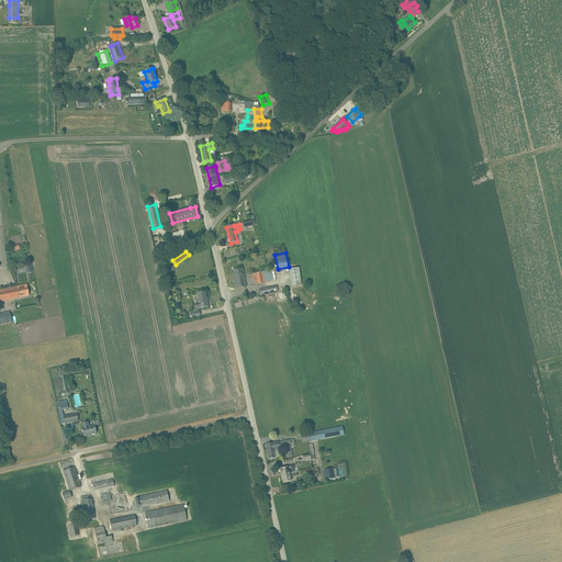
[(243,268),(238,269),(233,270),(235,279),(234,279),(236,290),(246,288),(243,268)]
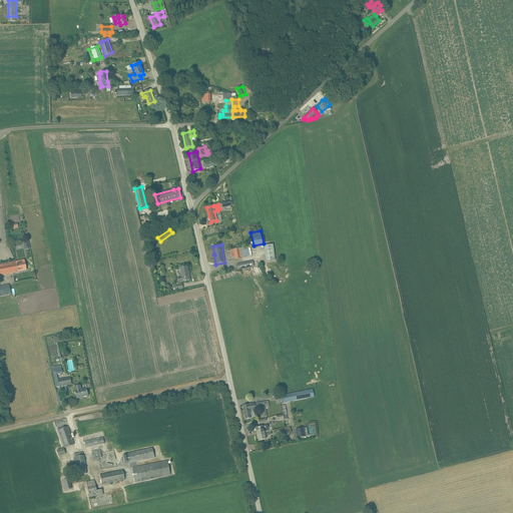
[(264,245),(266,262),(276,260),(274,244),(264,245)]
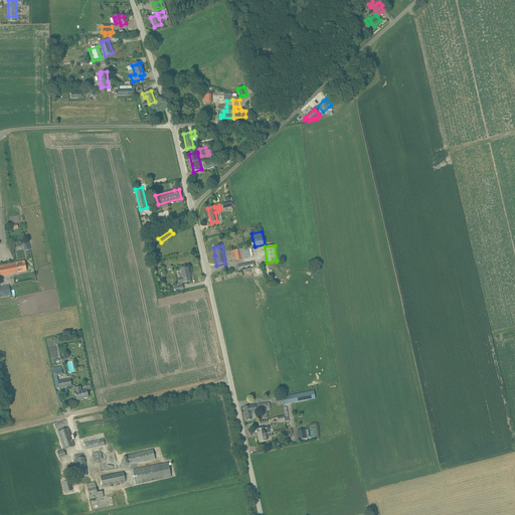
[(231,254),(232,259),(235,258),(236,261),(242,260),(242,259),(249,258),(247,248),(240,249),(230,251),(231,254)]
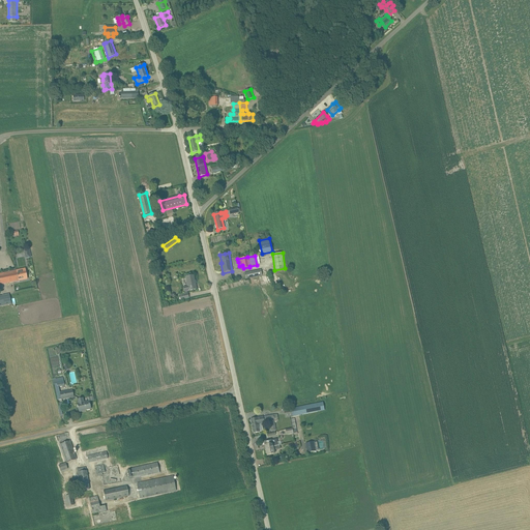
[(0,285),(27,280),(26,274),(25,269),(0,273),(0,285)]
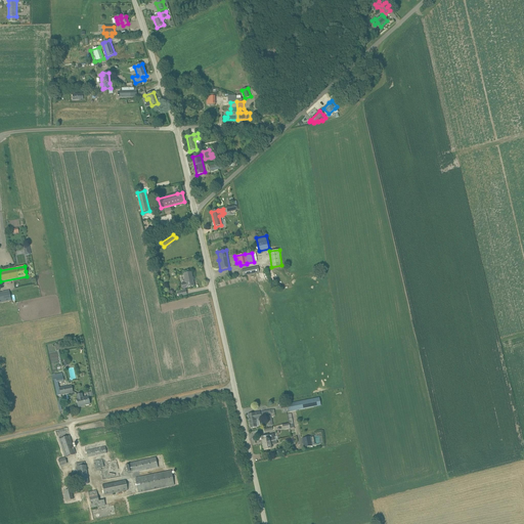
[(242,270),(243,275),(259,272),(258,266),(242,270)]
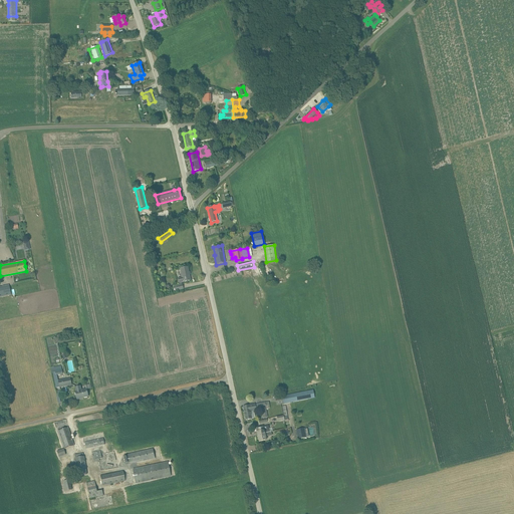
[(188,267),(183,268),(180,269),(182,277),(178,278),(180,285),(175,287),(175,290),(183,289),(182,282),(191,280),(188,267)]
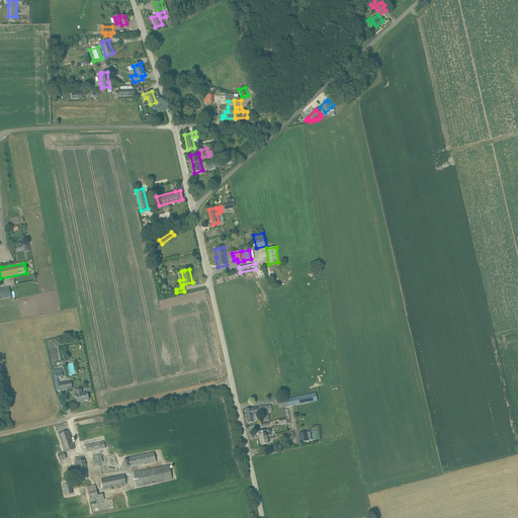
[(9,287),(0,288),(0,298),(11,297),(11,296),(9,288),(9,287)]
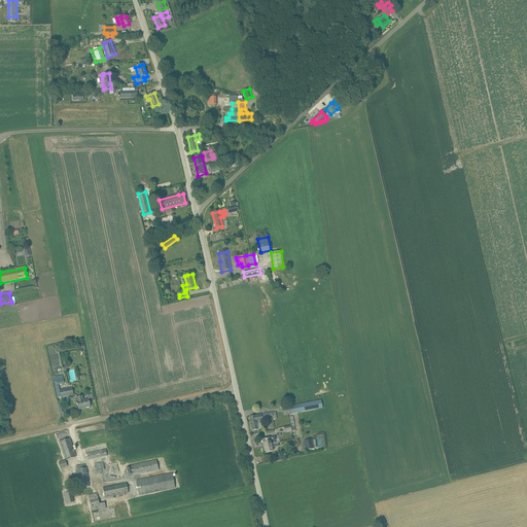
[(55,382),(58,398),(59,398),(62,397),(73,395),(71,388),(60,390),(59,385),(64,383),(63,379),(55,380),(55,382)]
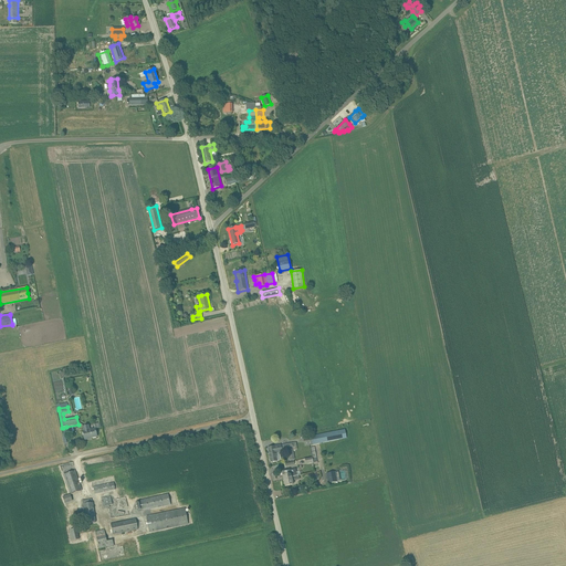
[(95,429),(88,430),(88,426),(83,427),(84,431),(83,431),(84,439),(91,438),(97,437),(95,429)]
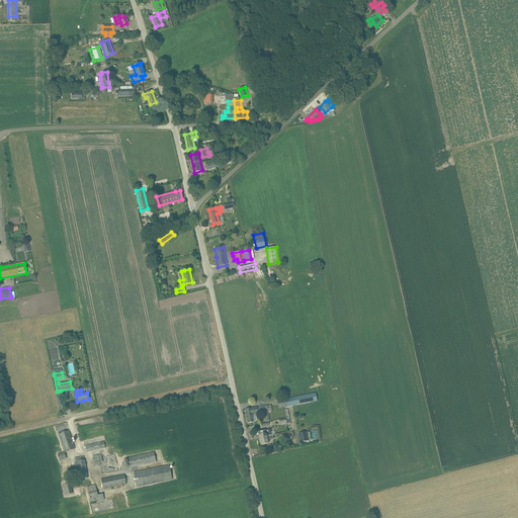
[(317,401),(316,397),(316,394),(309,395),(277,401),(278,409),(311,403),(310,402),(317,401)]
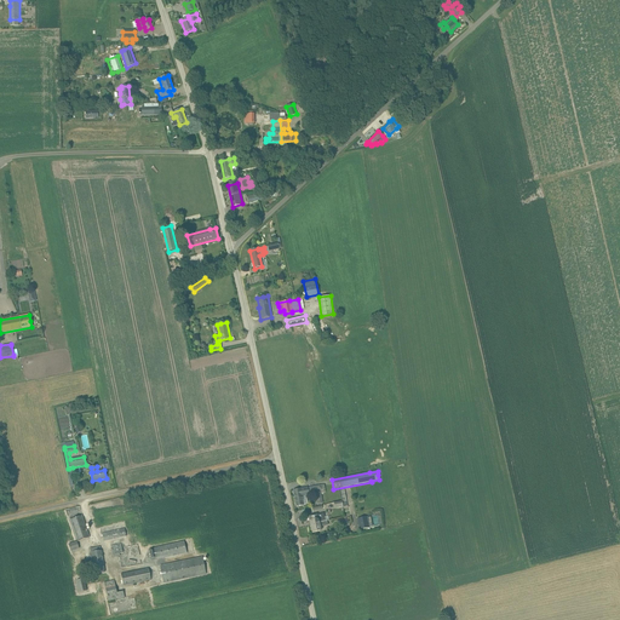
[(325,489),(325,484),(309,488),(310,493),(315,492),(315,494),(314,494),(315,500),(316,500),(317,505),(322,504),(320,491),(325,489)]
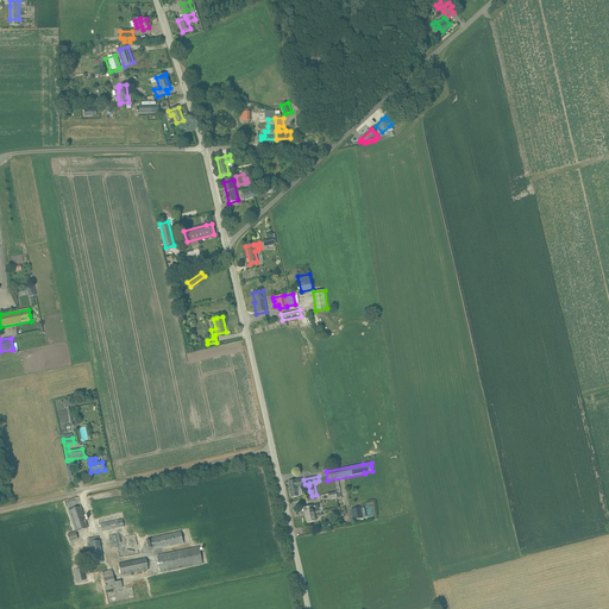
[(295,479),(295,481),(288,482),(292,497),(299,496),(296,488),(303,487),(302,478),(295,479)]
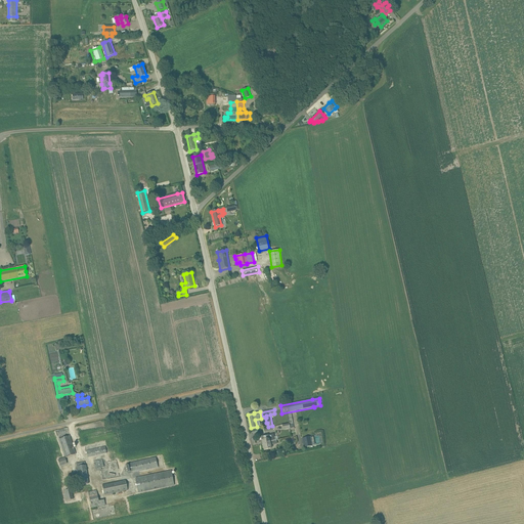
[(269,442),(275,440),(273,434),(268,435),(260,436),(261,441),(262,441),(263,444),(269,442)]
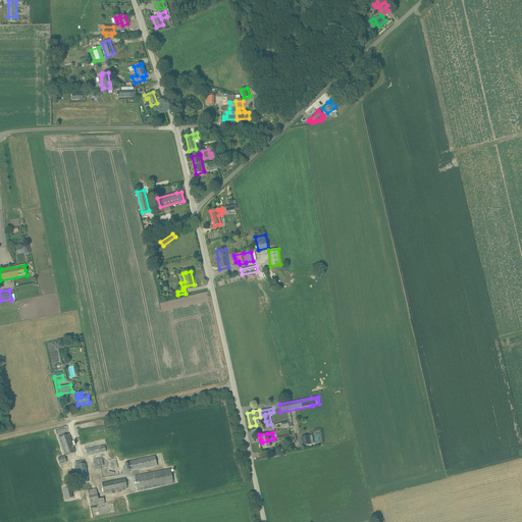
[(59,437),(65,456),(75,453),(69,434),(59,437)]
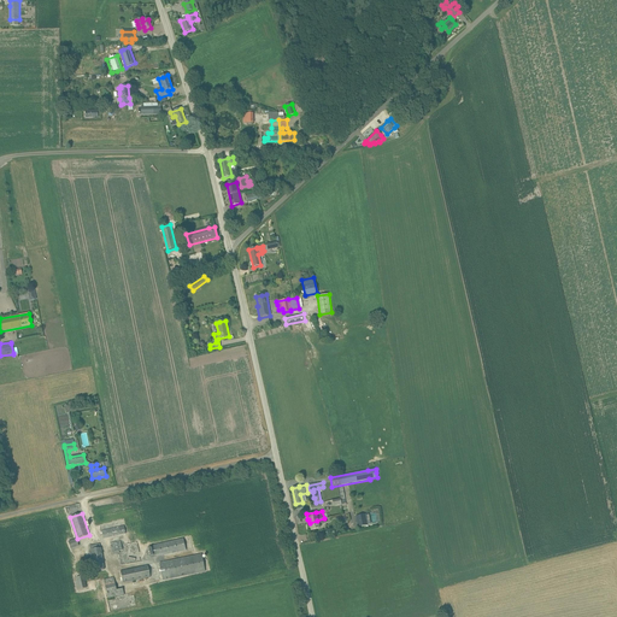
[(366,524),(364,515),(356,517),(358,527),(366,524)]
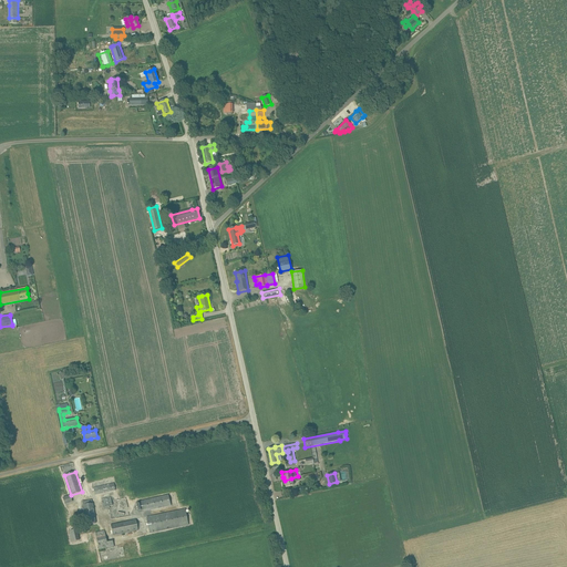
[(299,476),(298,476),(291,478),(285,481),(286,487),(294,486),(292,482),(300,481),(299,476)]
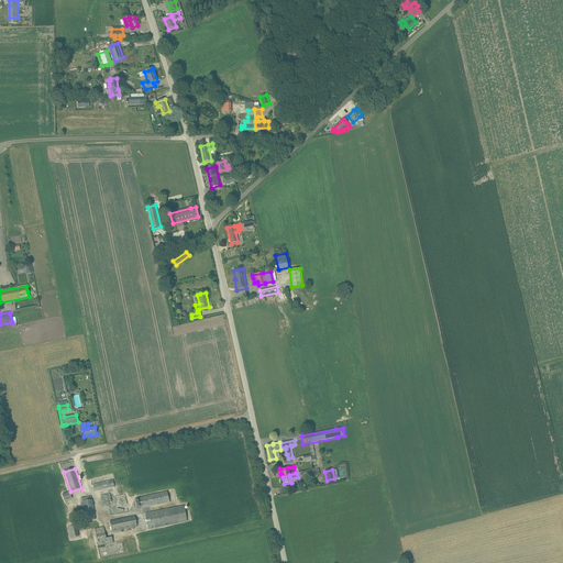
[(114,487),(113,479),(92,485),(95,492),(114,487)]
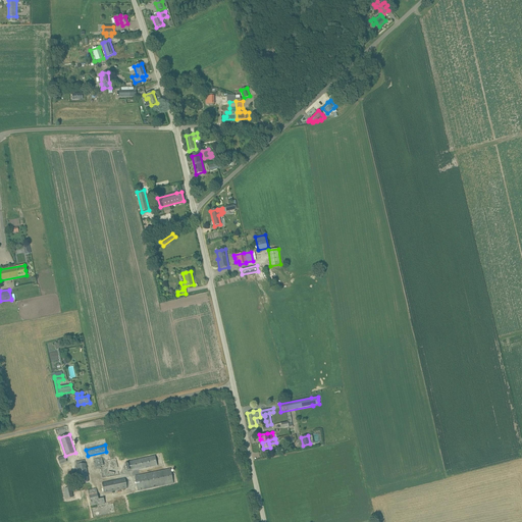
[(127,472),(157,466),(155,456),(125,463),(127,472)]
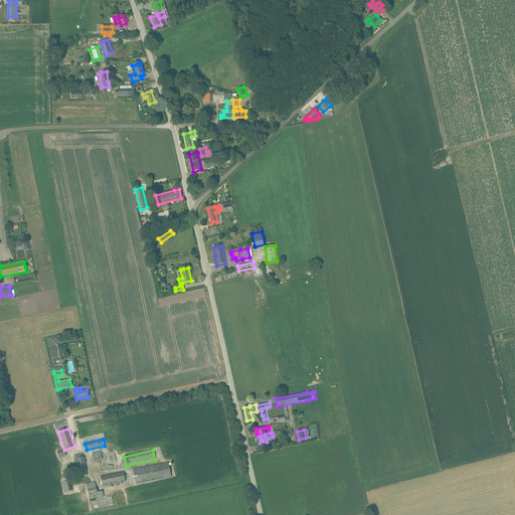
[(101,452),(92,454),(95,464),(97,463),(98,464),(99,463),(99,462),(100,462),(100,460),(102,460),(101,452)]
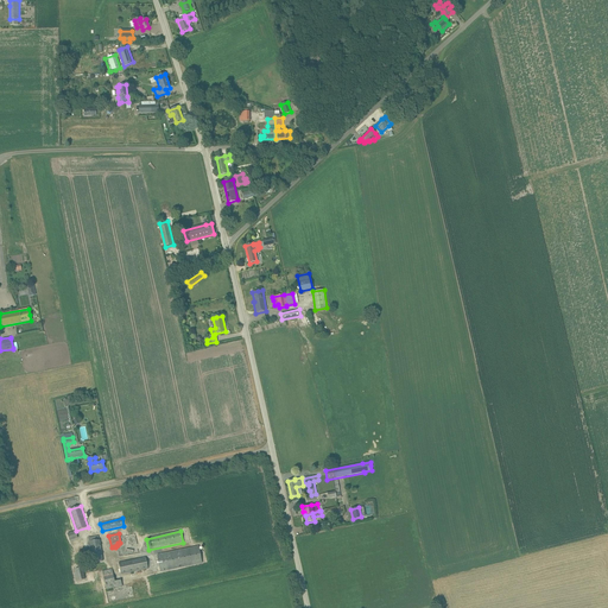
[(102,562),(100,542),(100,540),(99,540),(99,537),(88,538),(89,542),(88,543),(90,555),(92,555),(94,563),(102,562)]
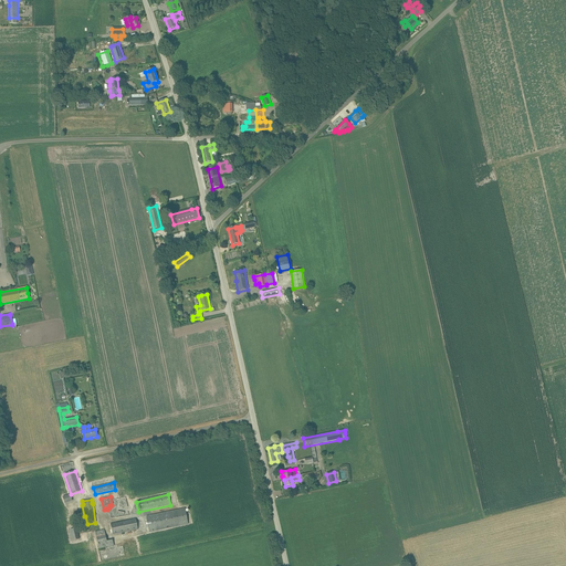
[(149,532),(188,524),(185,509),(146,516),(149,532)]
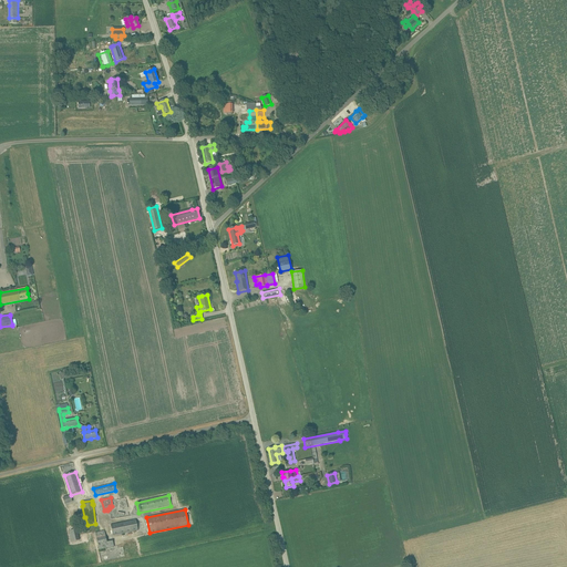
[(113,536),(138,531),(136,519),(111,525),(113,536)]
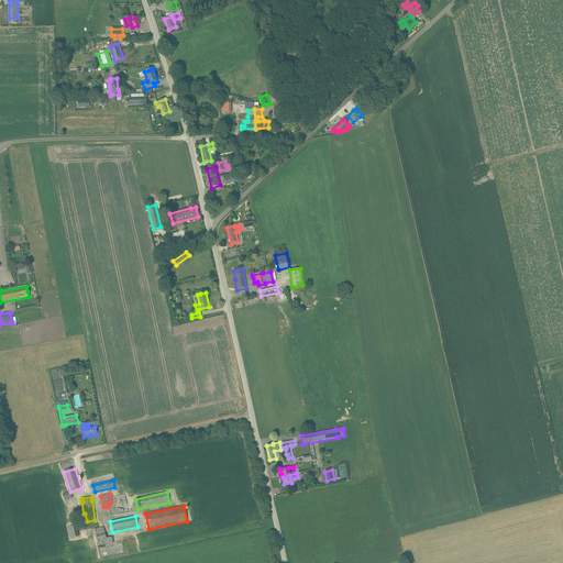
[(73,538),(78,537),(76,526),(69,528),(73,538)]
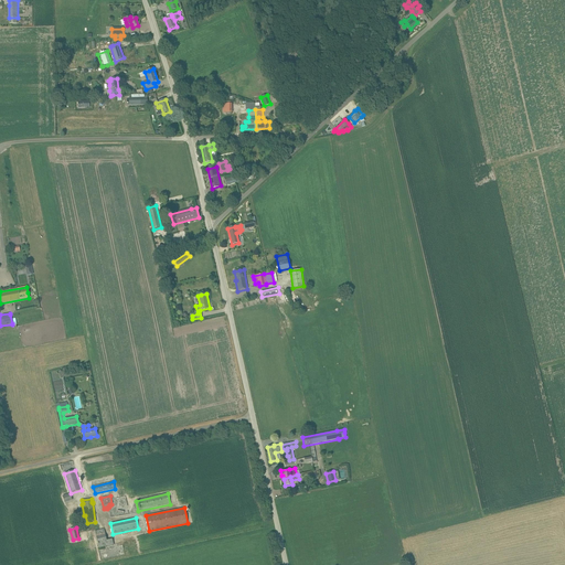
[(106,540),(104,529),(95,531),(99,547),(109,545),(109,546),(113,545),(112,544),(114,544),(113,539),(106,540)]
